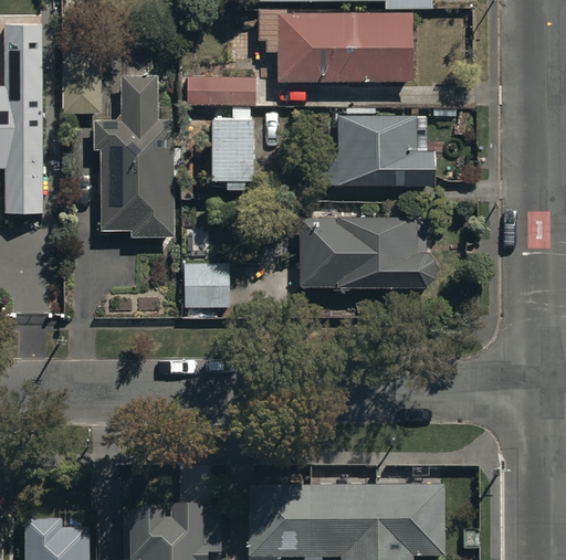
[(286,8),(258,8),(258,40),(266,40),(266,53),(276,53),(278,81),(411,80),(410,51),(415,51),(415,33),(411,33),(410,12),(286,13),(286,8)]
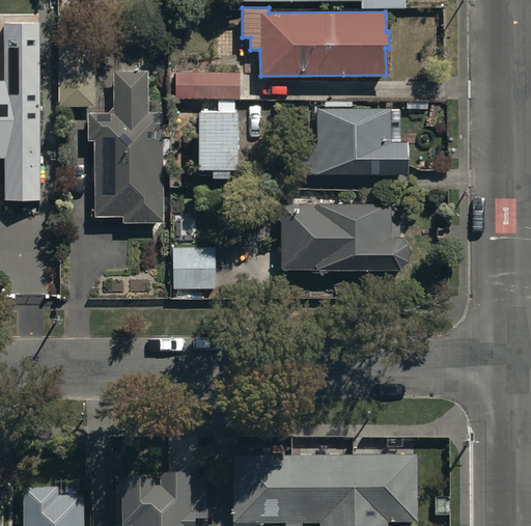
[(57,106),(93,106),(93,24),(56,25),(57,106)]
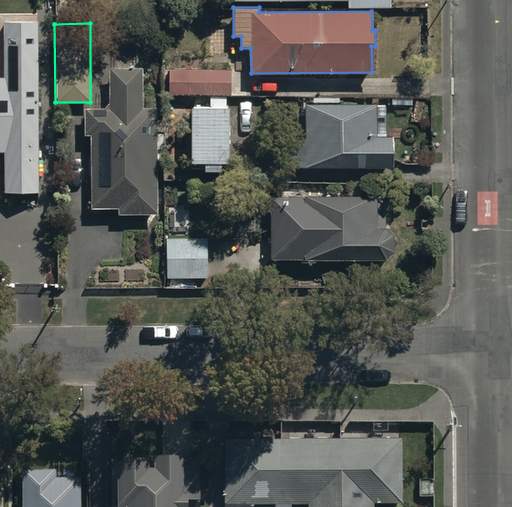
[(0,156),(5,156),(5,196),(38,196),(38,27),(4,27),(4,84),(0,83),(0,156)]
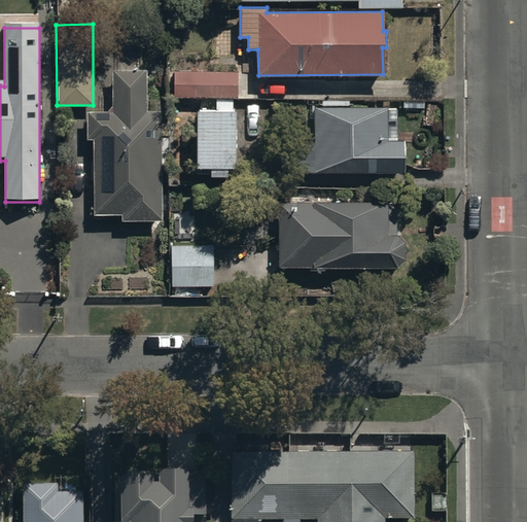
[(112,111),(86,111),(88,139),(94,139),(94,214),(123,214),(123,219),(162,219),(161,109),(145,109),(145,69),(112,69),(112,111)]
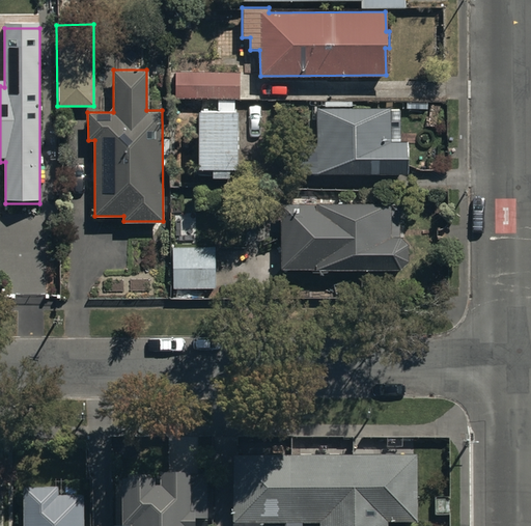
[(239,73),(176,73),(175,100),(239,100),(239,73)]
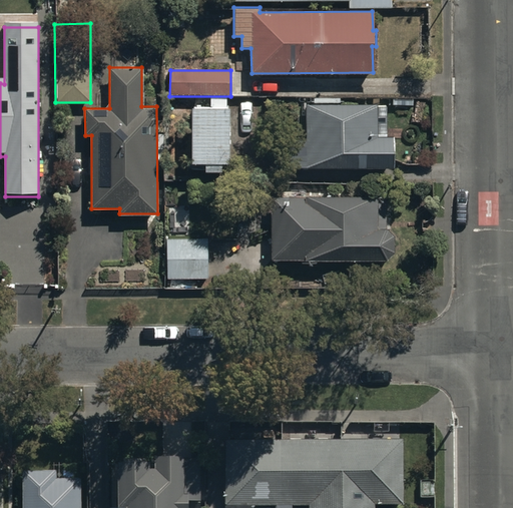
[(210,103),(190,103),(191,158),(202,158),(203,168),(220,167),(220,159),(230,159),(230,105),(226,105),(226,99),(210,99),(210,103)]
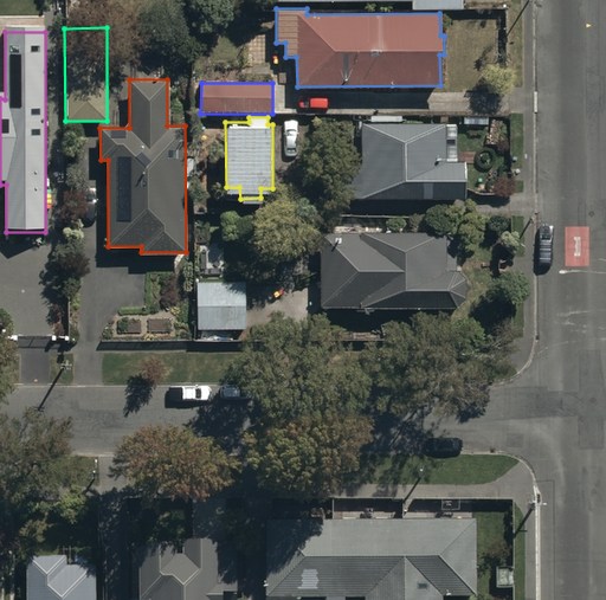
[(444,121),(358,121),(358,162),(342,162),(342,193),(464,194),(464,161),(456,161),(456,124),(444,124),(444,121)]
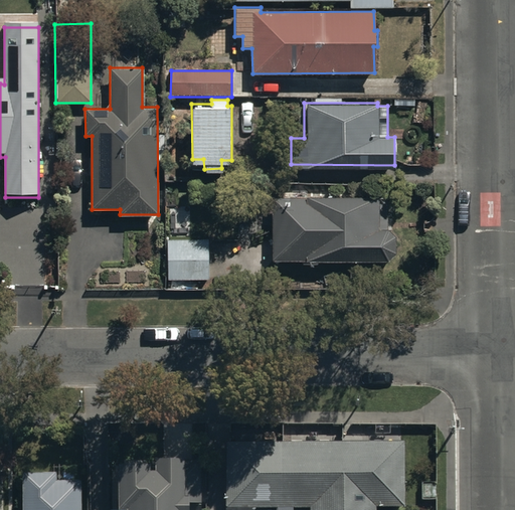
[(378,196),(271,197),(271,260),(386,258),(393,249),(393,235),(392,235),(386,229),(378,229),(378,196)]
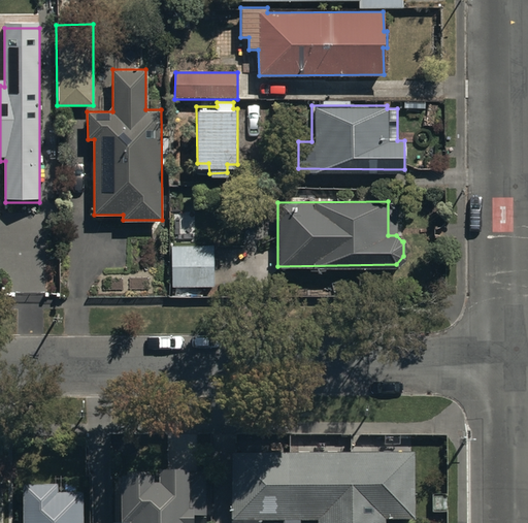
[(213,289),(212,241),(173,242),(174,290),(213,289)]
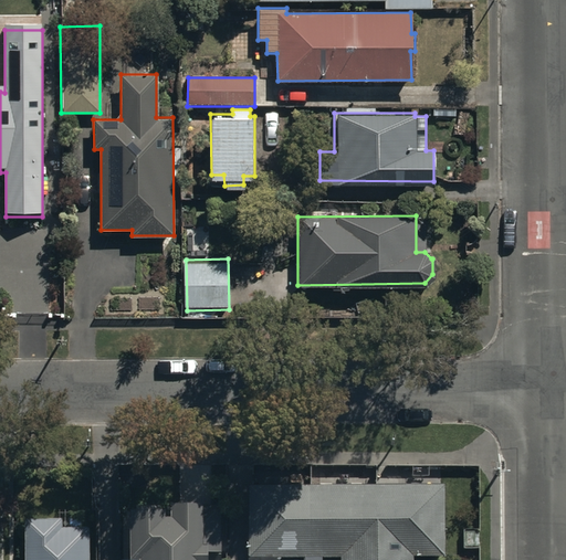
[(412,559),(412,558),(446,558),(446,487),(248,488),(248,559),(322,559),(341,559),(412,559)]
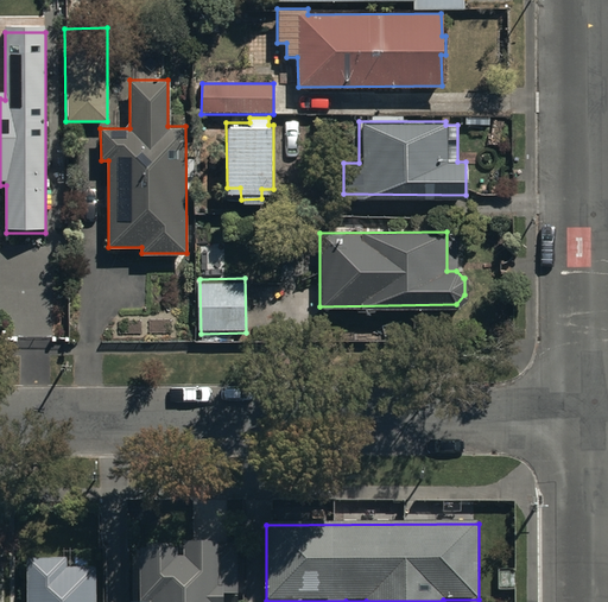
[(236,596),(236,545),(217,545),(217,539),(183,539),(183,556),(177,556),(177,546),(139,546),(139,601),(222,601),(222,596),(236,596)]
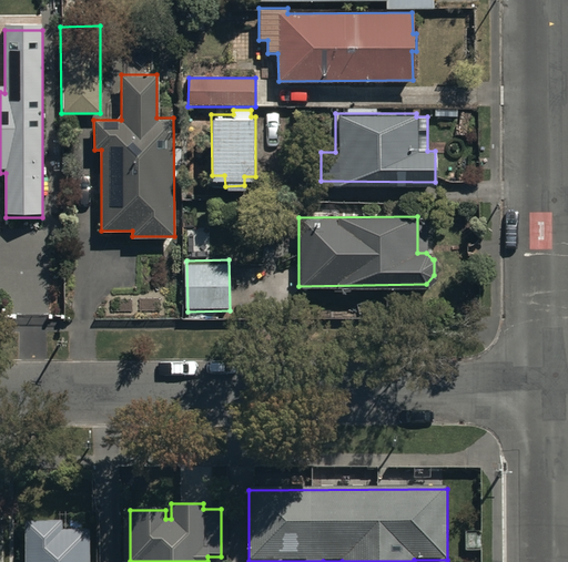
[(87,561),(87,532),(61,532),(61,523),(23,523),(23,561),(87,561)]
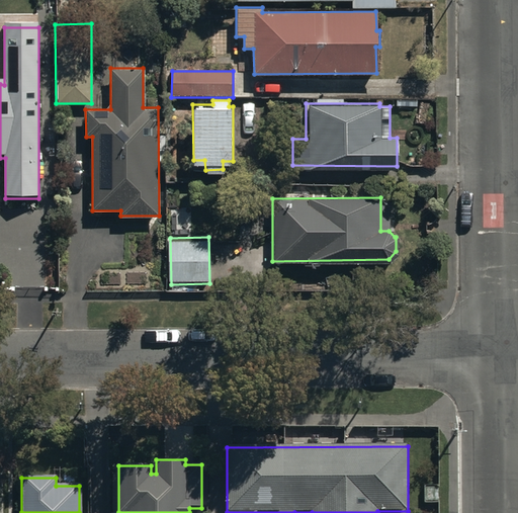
All buildings are outlined.
